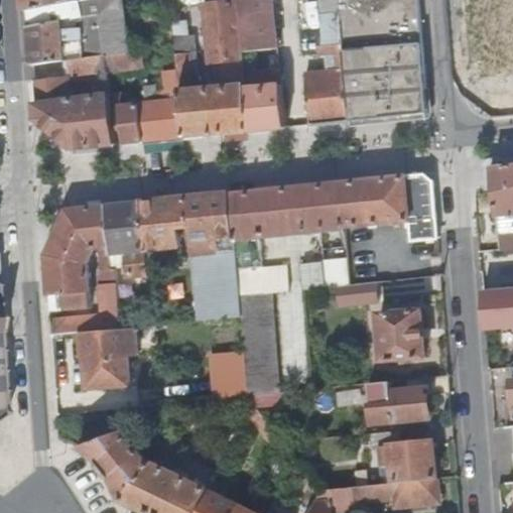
[(25,0),(26,8),(78,5),(77,0),(25,0)]
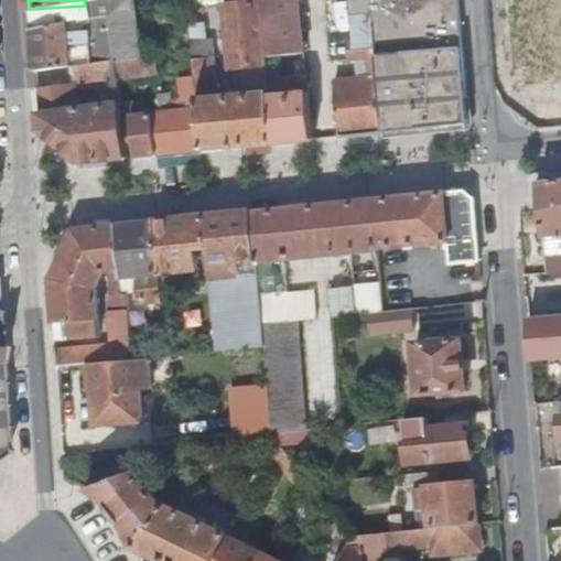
[(139,60),(131,0),(107,0),(103,1),(85,6),(29,9),(31,41),(33,68),(64,66),(111,62),(139,60)]
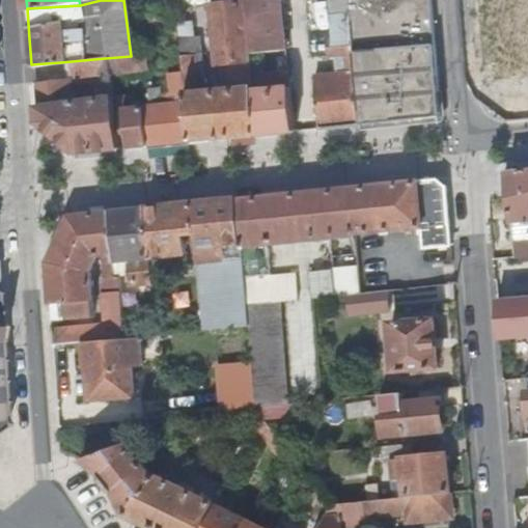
[(168,0),(169,8),(206,4),(214,64),(222,63),(224,86),(202,89),(198,53),(176,56),(178,72),(189,139),(217,136),(254,133),(248,74),(245,53),(239,0),(168,0)]
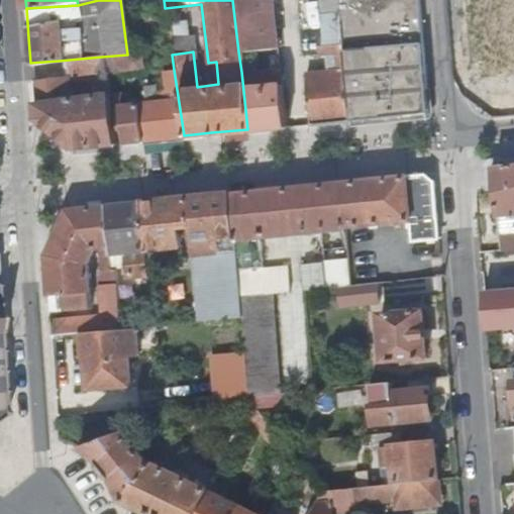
[(232,0),(238,52),(275,46),(269,0),(232,0)]
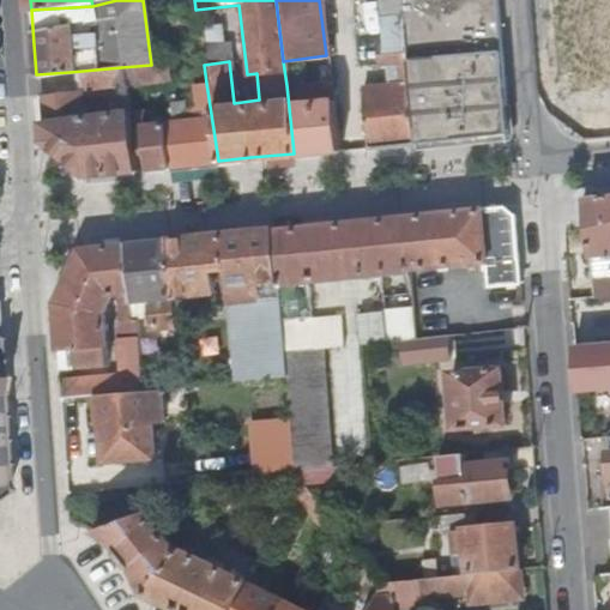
[(390,144),(414,142),(400,0),(375,0),(380,41),(381,60),(384,84),(390,144)]
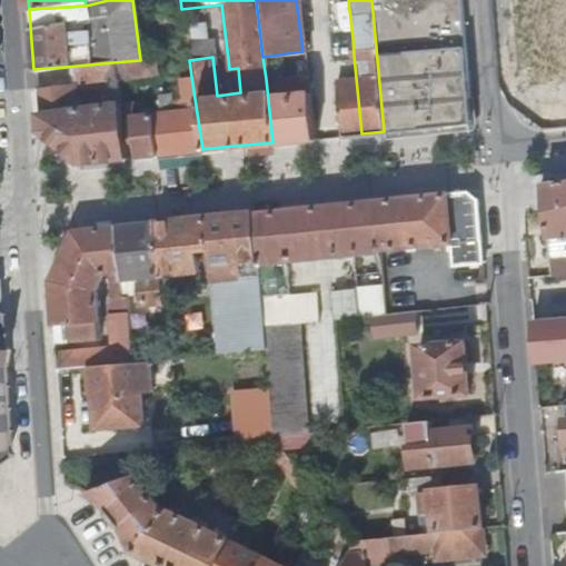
[(371,0),(384,131),(469,122),(458,0),(371,0)]
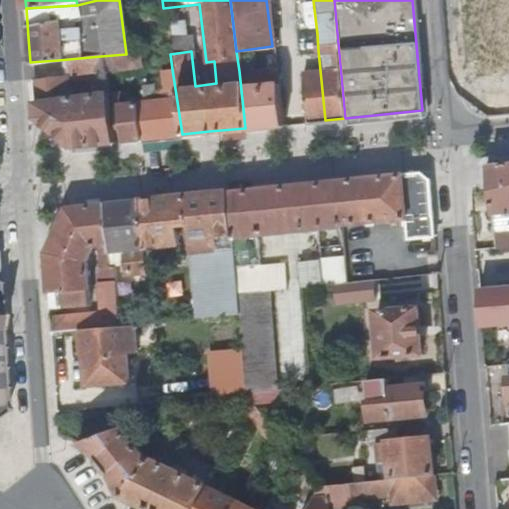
[(159,7),(138,9),(146,68),(166,65),(159,7)]
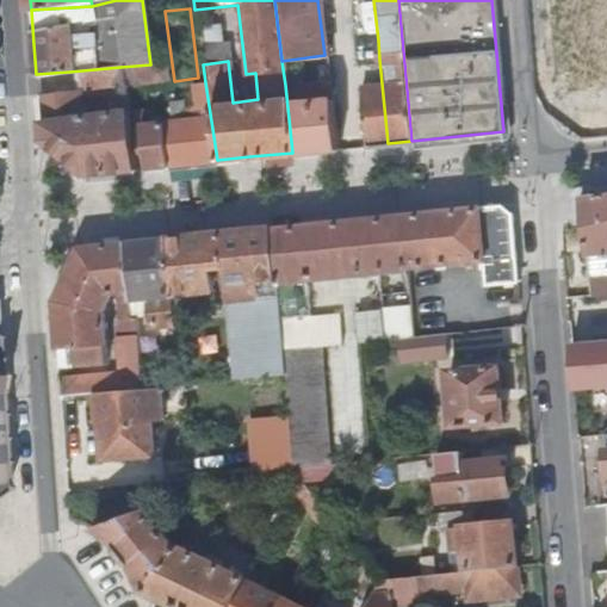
[(163,63),(150,64),(121,67),(123,86),(166,81),(163,63)]
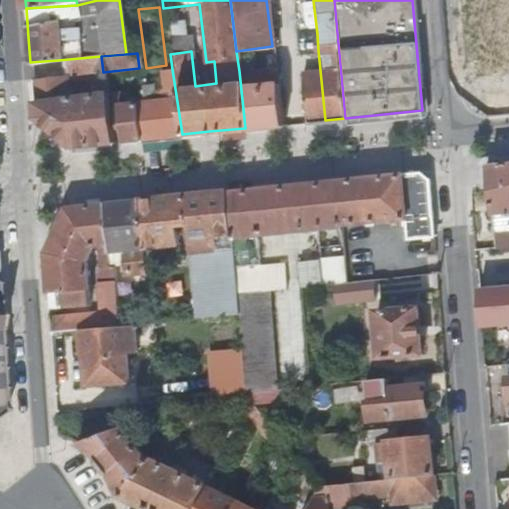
[(64,74),(65,80),(104,77),(103,72),(101,56),(58,60),(60,74),(64,74)]
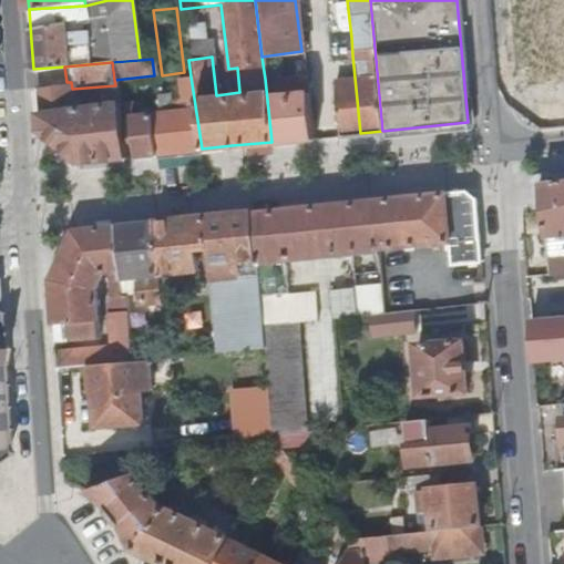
[(265,79),(272,142),(285,140),(314,137),(307,90),(306,90),(293,92),(290,75),(265,79)]
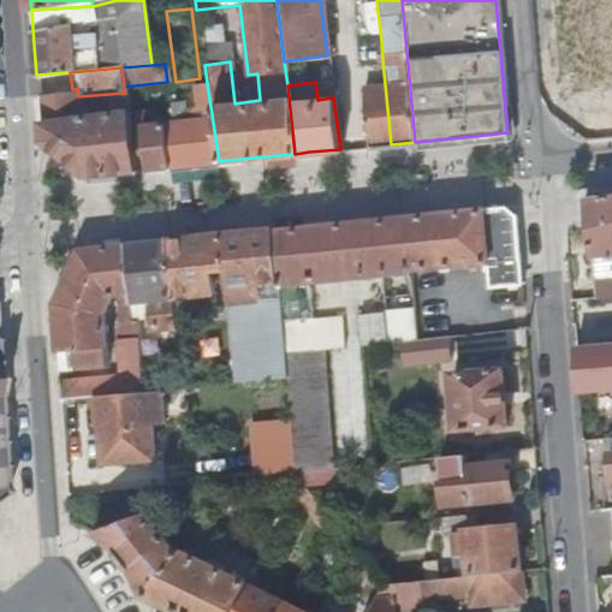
[(143,150),(146,168),(180,165),(219,161),(207,83),(192,84),(195,107),(185,108),(186,118),(150,123),(149,107),(134,110),(138,152),(143,150)]
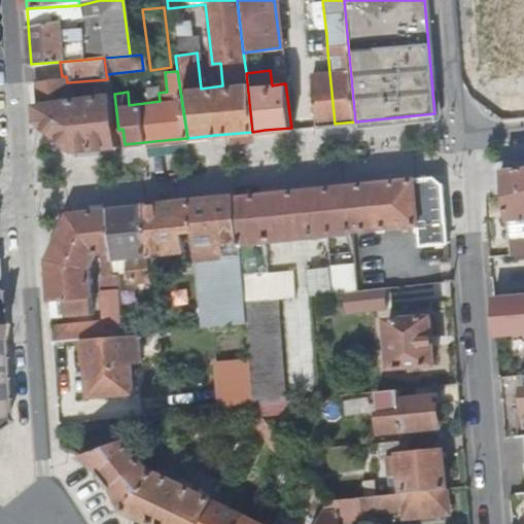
[(313,126),(335,124),(329,72),(309,74),(313,126)]
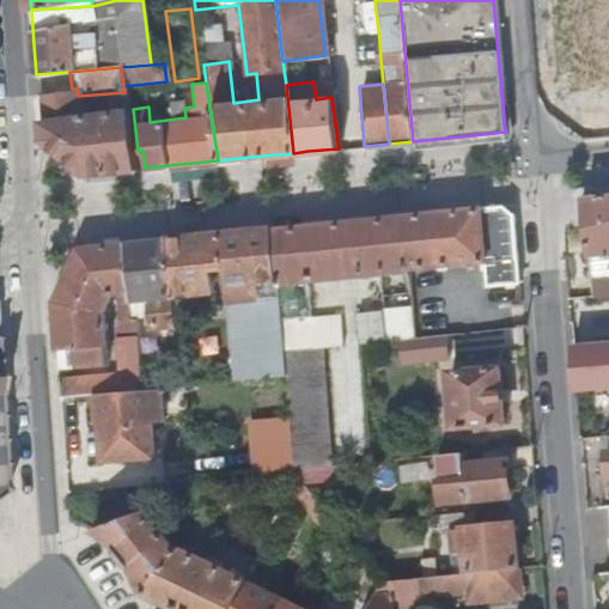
[(108,171),(134,169),(126,108),(81,115),(78,96),(77,89),(72,89),(37,95),(41,136),(56,150),(83,174),(108,171)]
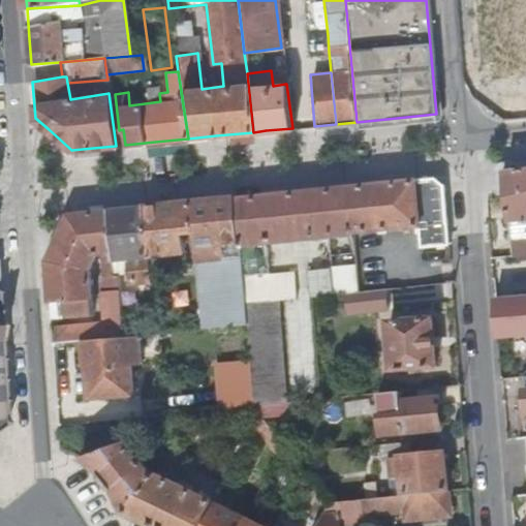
[(511,255),(519,254),(525,253),(525,167),(502,171),(511,255)]
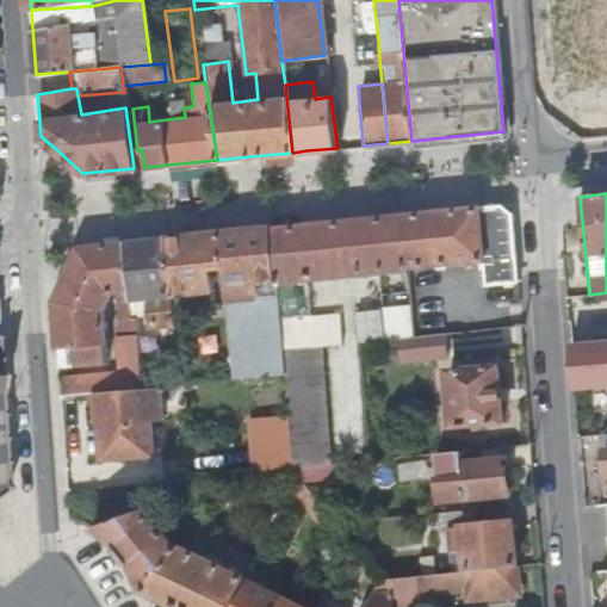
[(401,212),(404,266),(483,259),(485,285),(518,283),(512,214),(499,203),(401,212)]
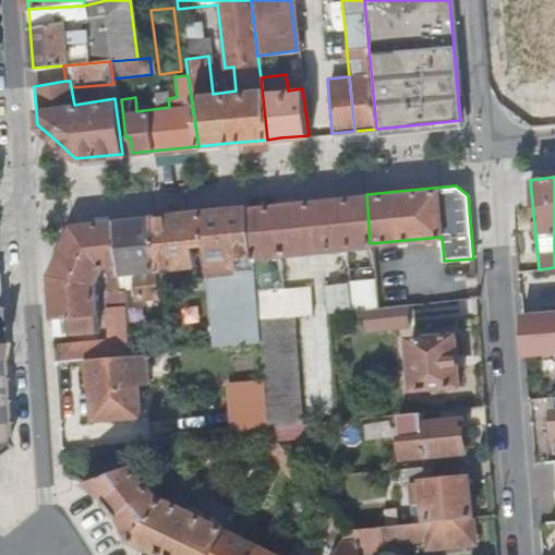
[(370,243),(366,194),(305,202),(246,207),(250,254),(370,243)]
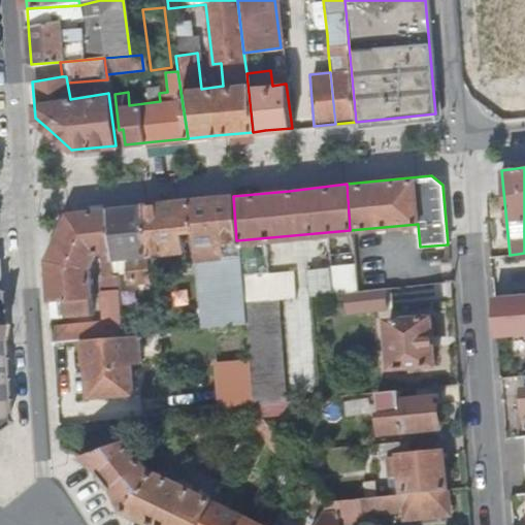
[(236,256),(236,240),(233,196),(215,199),(159,205),(143,206),(146,254),(182,251),(182,231),(193,230),(195,260),(236,256)]
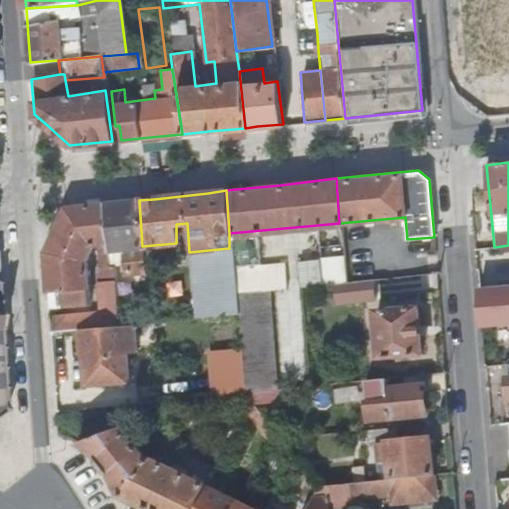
[(143,273),(142,246),(139,200),(102,204),(105,250),(120,250),(121,270),(126,274),(143,273)]
